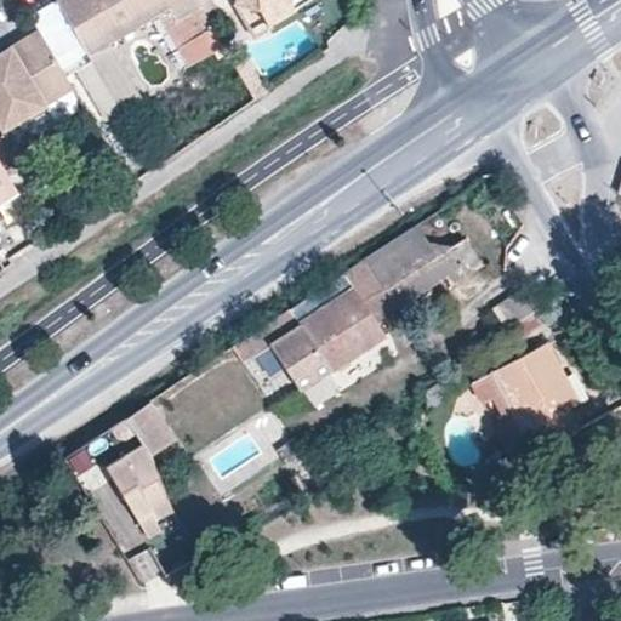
[(192,64),(224,45),(198,0),(58,0),(90,55),(110,43),(163,13),(182,47),(192,64)]
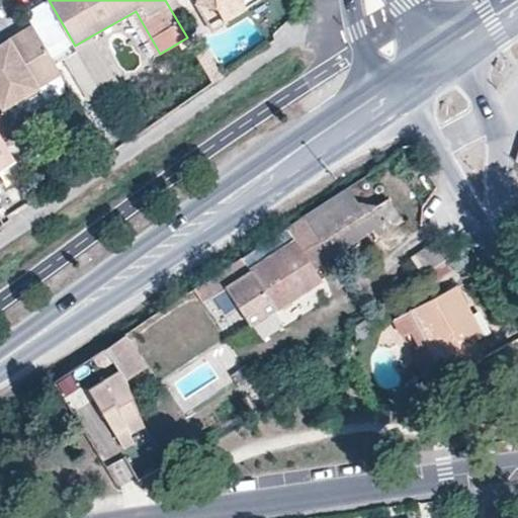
[(195,0),(194,5),(218,8),(225,21),(259,0),(195,0)]
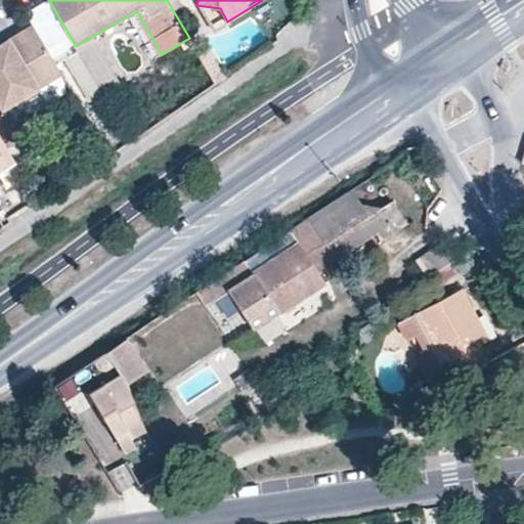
[(38,88),(62,73),(34,26),(0,46),(0,172),(17,163),(0,134),(0,101),(16,93),(20,99),(23,103),(40,92),(38,88)]
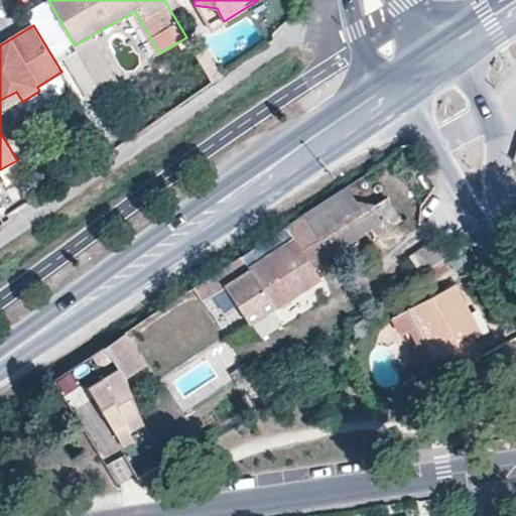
[(92,35),(75,45),(105,93),(119,84),(92,35)]
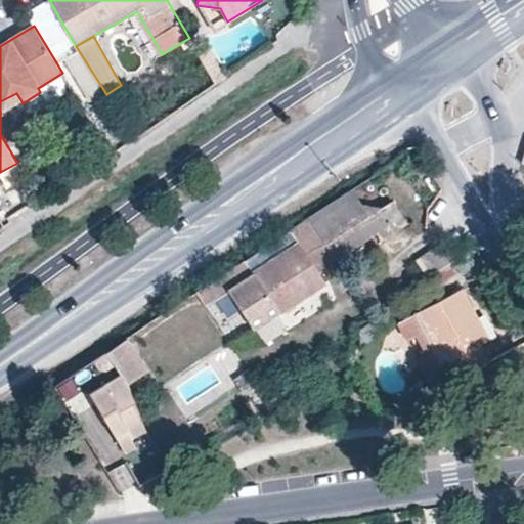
[(210,51),(201,56),(216,83),(224,78),(210,51)]
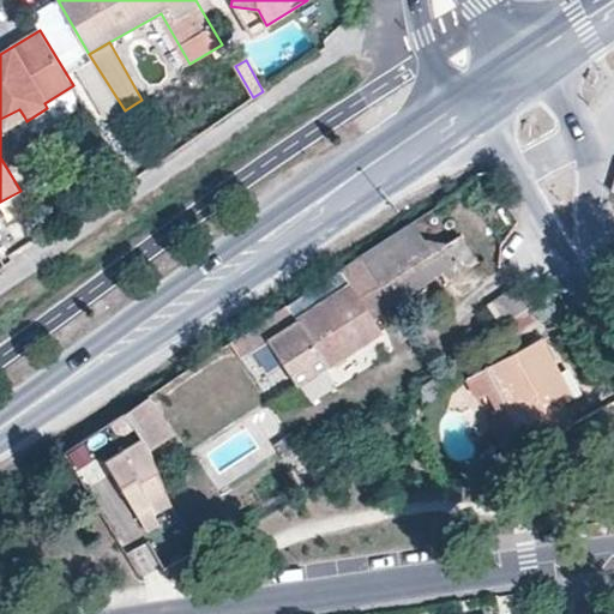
[(0,122),(2,128),(24,116),(19,109),(0,119),(0,122)]
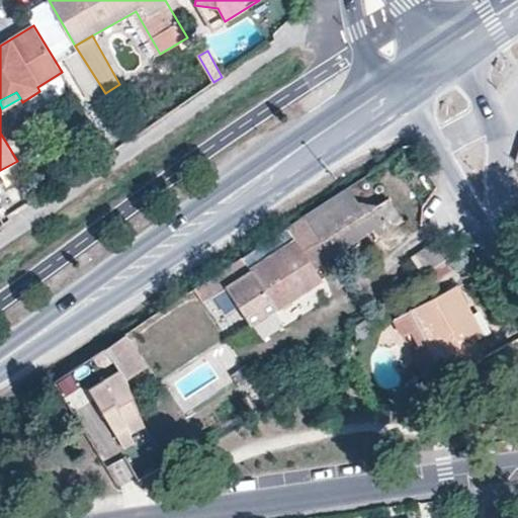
[(372,172),(305,214),(331,256),(399,212),(372,172)]
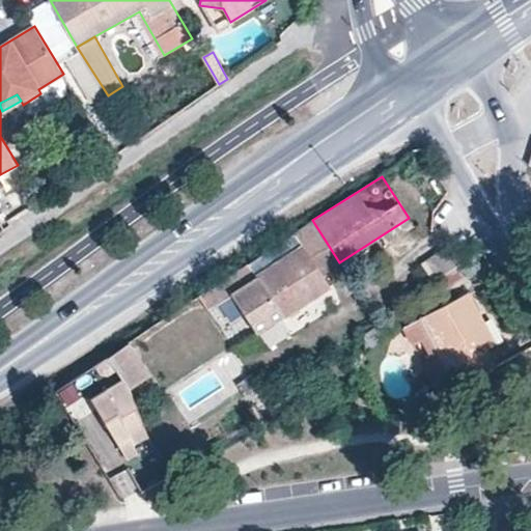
[(339,262),(312,220),(198,295),(208,310),(229,296),(255,334),(328,286),(320,274),(339,262)]
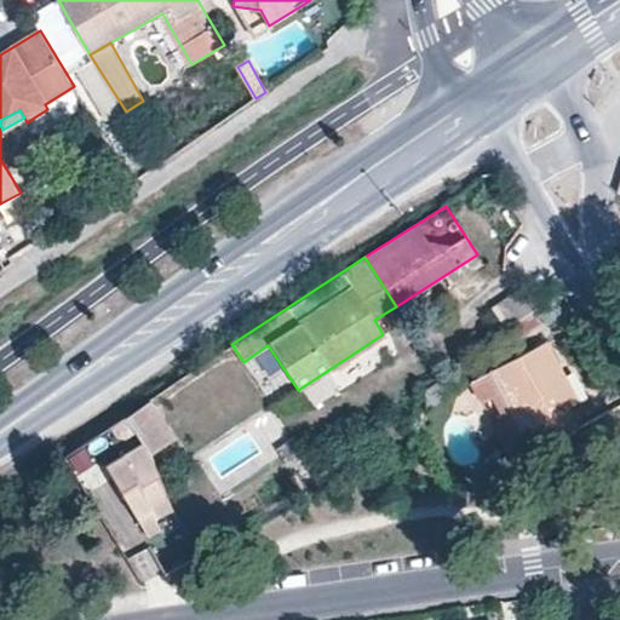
[(494,304),(509,325),(541,304),(538,296),(517,288),(494,304)]
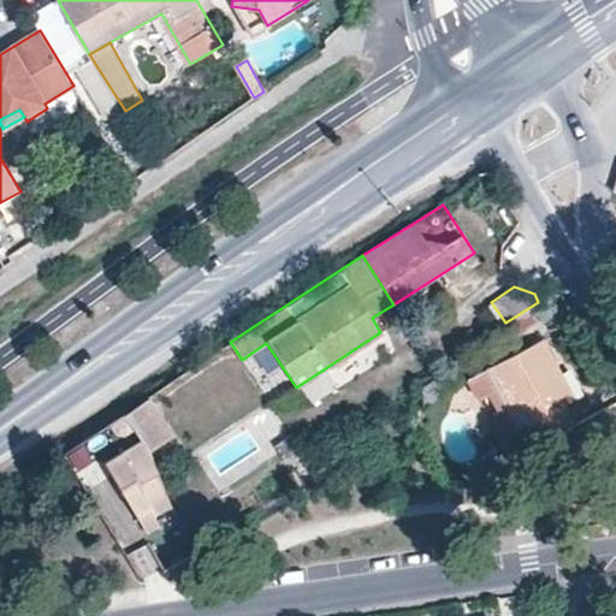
[(489,367),(528,446),(576,421),(567,402),(555,379),(561,374),(542,339),(489,367)]
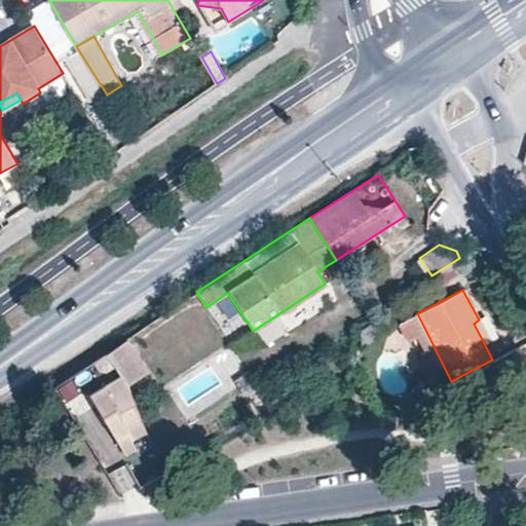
[(232,344),(253,331),(227,293),(207,307),(232,344)]
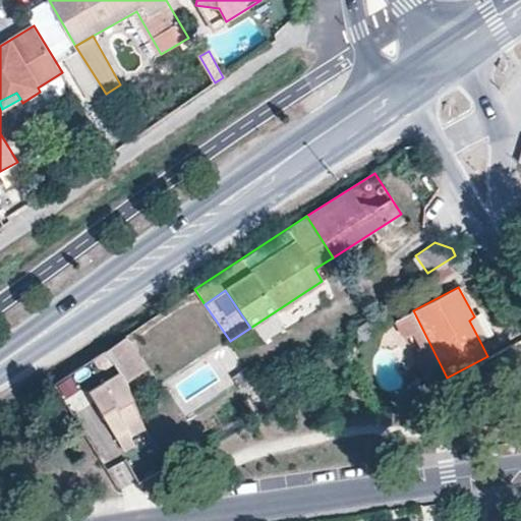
[(485,338),(474,316),(469,321),(479,340),(485,338)]
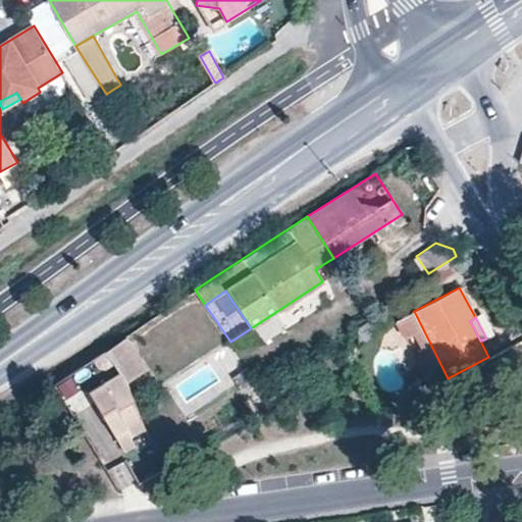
[(148,368),(126,335),(105,350),(113,362),(120,372),(126,382),(148,368)]
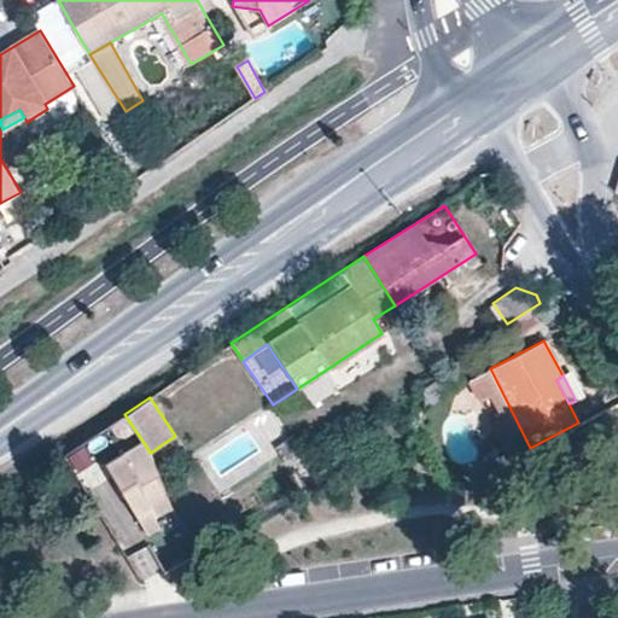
[(124,414),(111,423),(117,432),(126,435),(134,429),(124,414)]
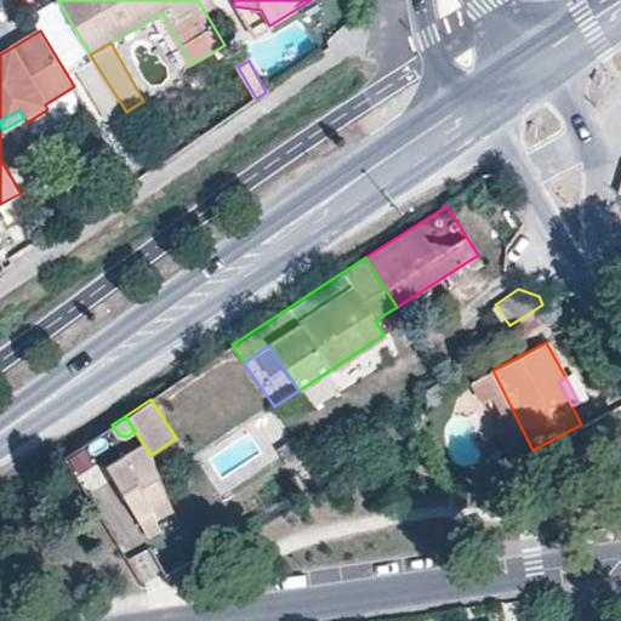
[(296,440),(279,451),(288,465),(305,454),(296,440)]
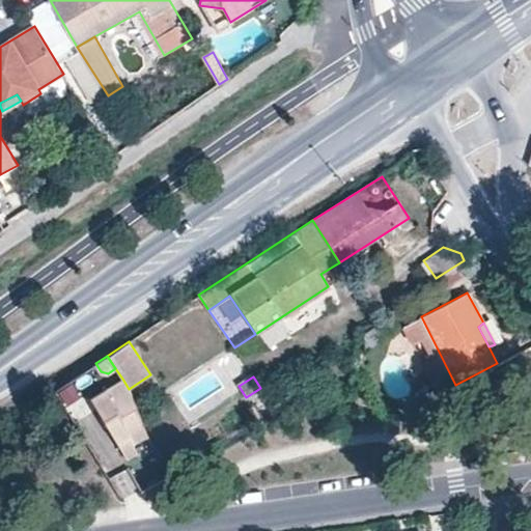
[(129,389),(122,379),(90,398),(128,458),(137,452),(132,443),(149,435),(129,389)]
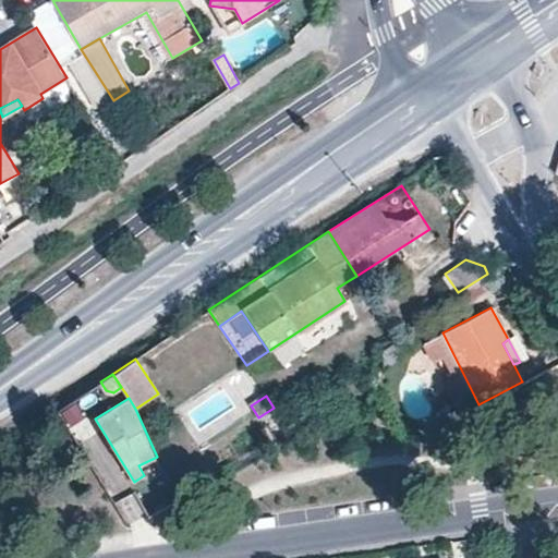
[(157,457),(138,465),(144,475),(161,468),(157,460),(157,457)]
